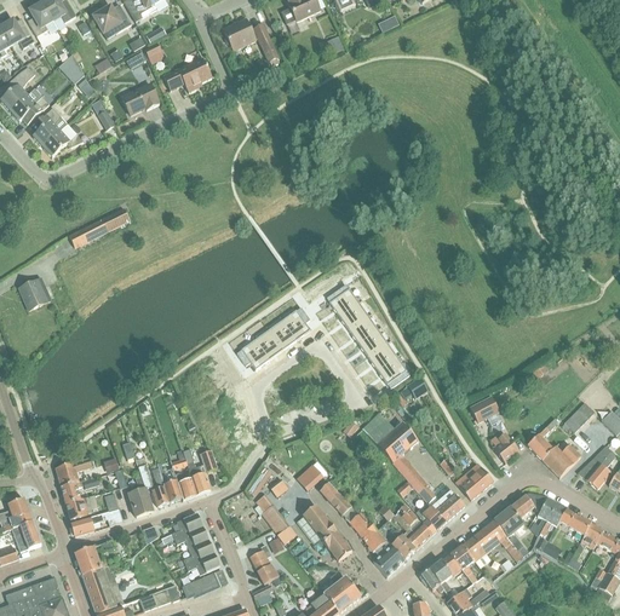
[(45,0),(42,1),(58,28),(65,24),(64,22),(75,15),(67,0),(62,0),(59,1),(58,0),(45,0)]
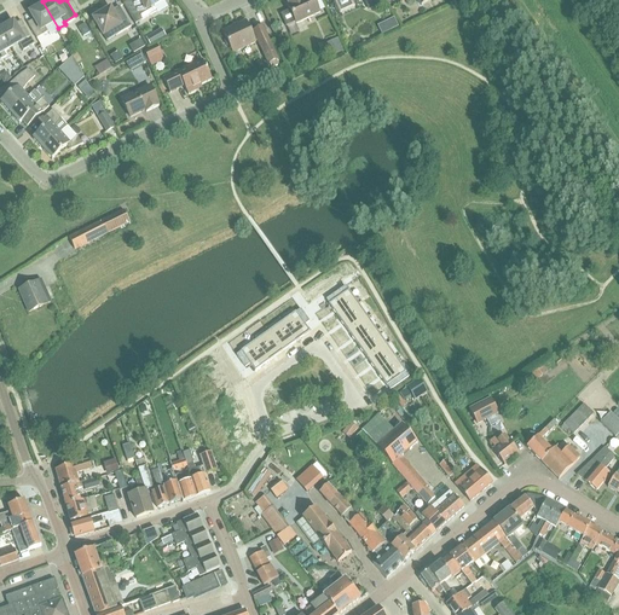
[(136,21),(142,17),(157,9),(154,3),(157,0),(125,0),(123,1),(136,21)]
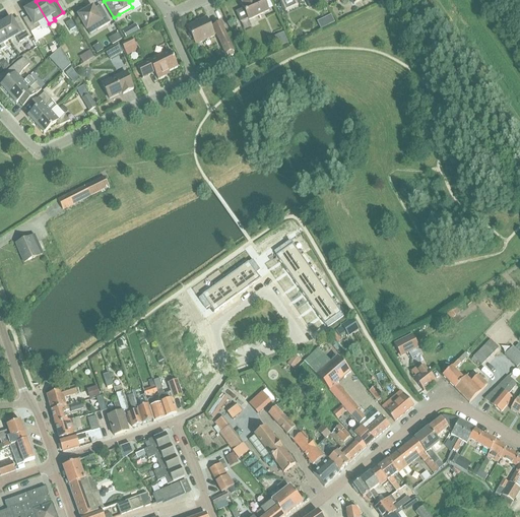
[(244,6),(236,10),(241,20),(248,16),(249,17),(268,8),(264,0),(242,0),(243,1),(242,2),(244,6)]
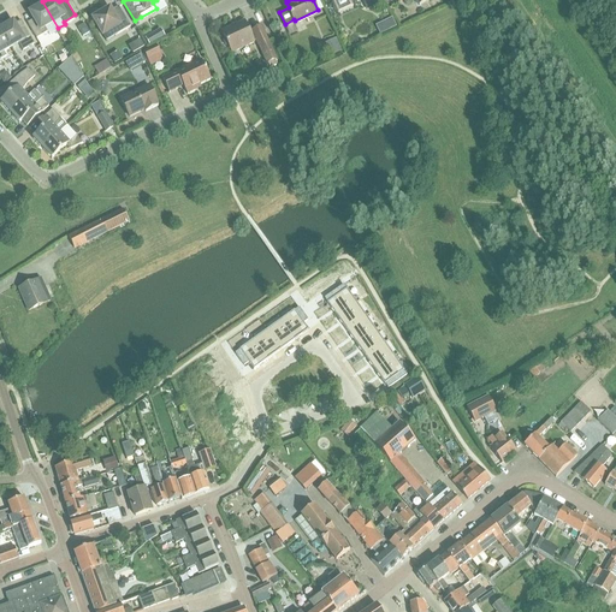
[(58,28),(42,1),(29,9),(34,16),(28,19),(36,35),(48,29),(51,33),(58,28)]
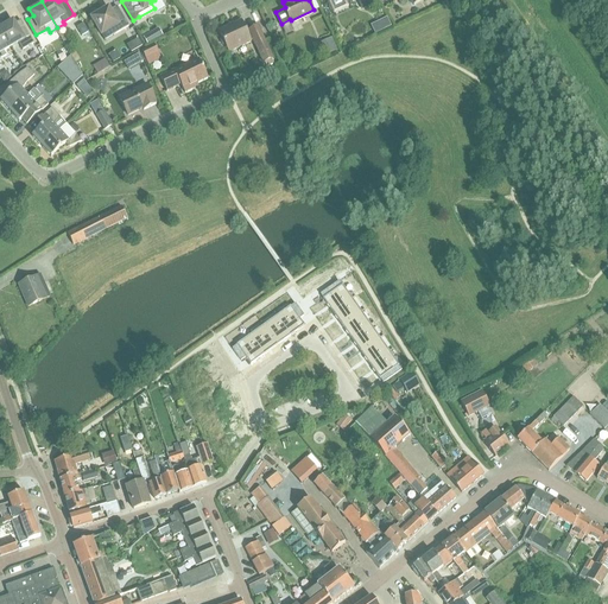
[(93,14),(92,16),(101,32),(105,37),(114,32),(128,23),(116,4),(106,10),(105,7),(101,10),(100,8),(99,7),(96,7),(95,7),(94,8),(93,10),(92,11),(92,13),(93,14)]
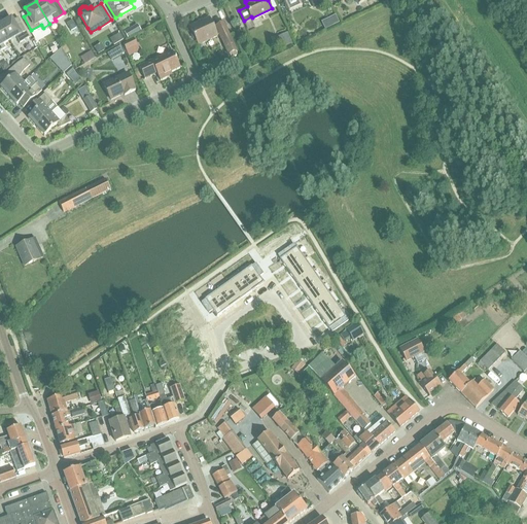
[(323,15),(326,24),(340,19),(337,10),(323,15)]
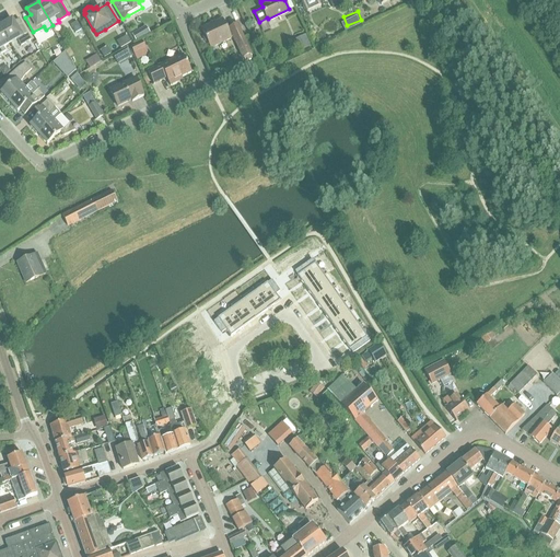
[(31,37),(21,20),(19,15),(13,19),(12,16),(0,24),(10,39),(16,36),(21,43),(31,37)]
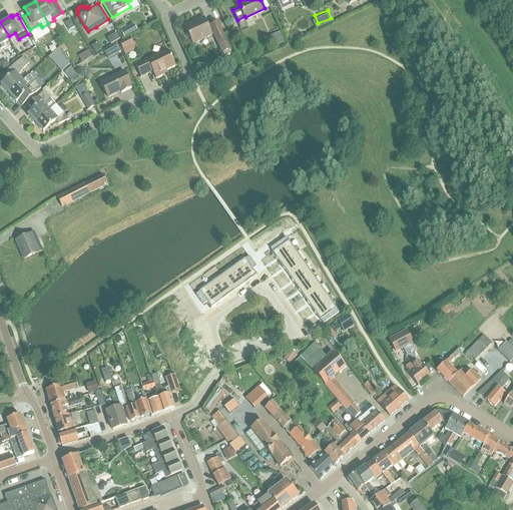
[(213,31),(222,50),(223,50),(228,47),(229,47),(217,19),(209,23),(209,24),(207,25),(203,15),(184,23),(187,29),(186,30),(186,31),(187,35),(189,35),(192,41),(211,32),(213,31)]
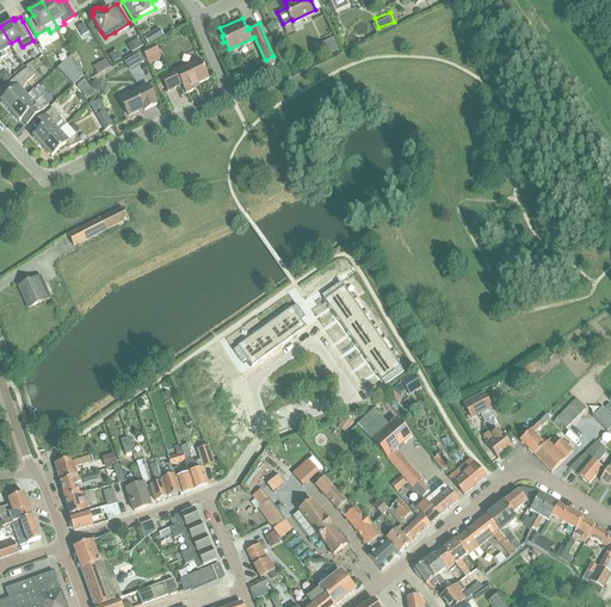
[(84,22),(76,25),(82,33),(88,30),(84,22)]
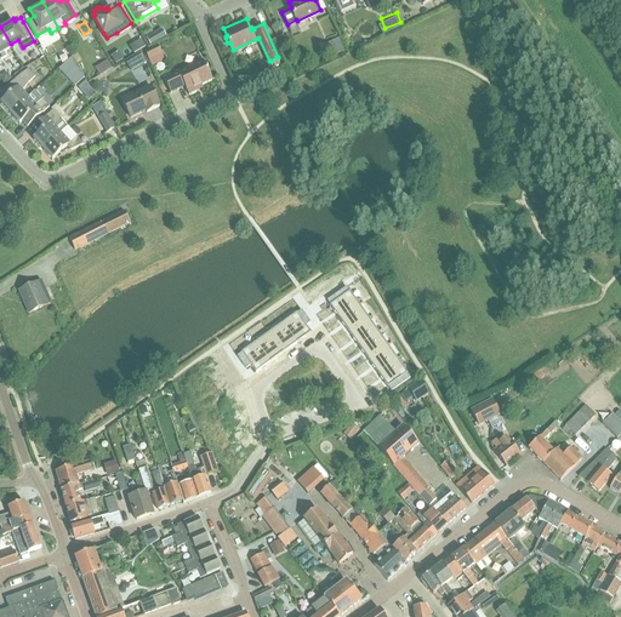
[(11,44),(0,27),(0,26),(0,56),(6,53),(4,49),(11,44)]
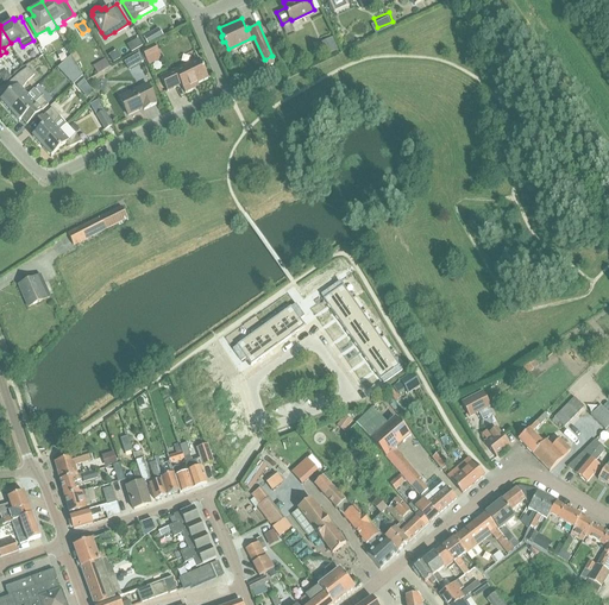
[(152,29),(143,35),(148,43),(157,37),(152,29)]
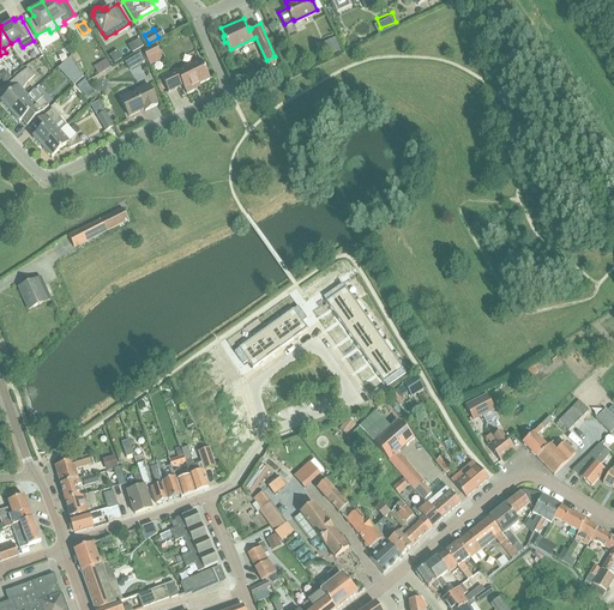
[(335,35),(321,42),(327,55),(341,48),(335,35)]
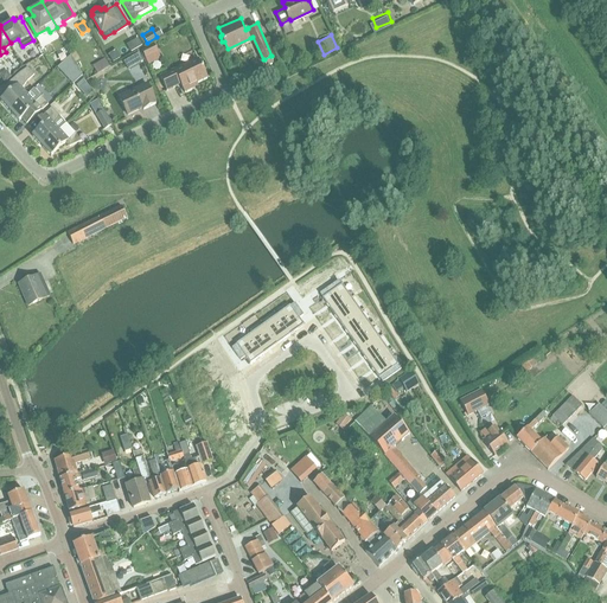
[(138,37),(127,43),(131,49),(141,43),(138,37)]
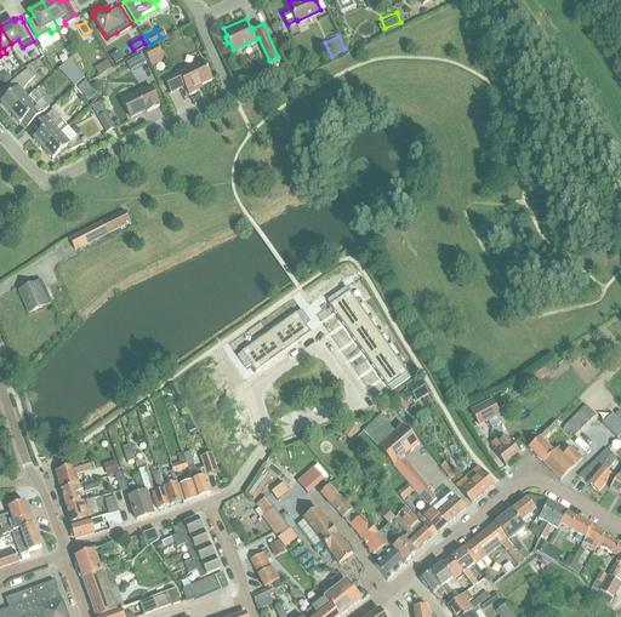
[(158,43),(144,49),(148,57),(152,64),(165,57),(161,51),(158,43)]
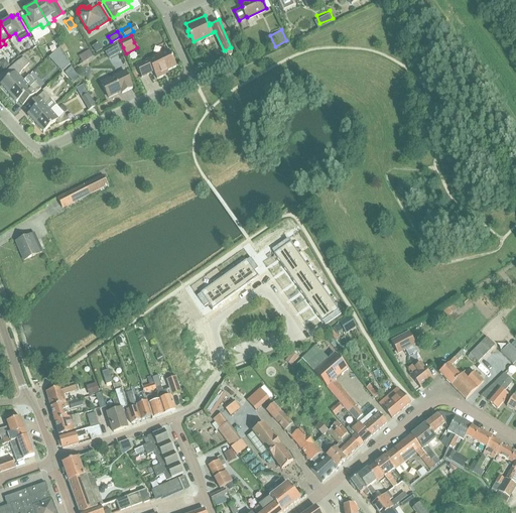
[(118,42),(111,46),(115,52),(121,48),(118,42)]
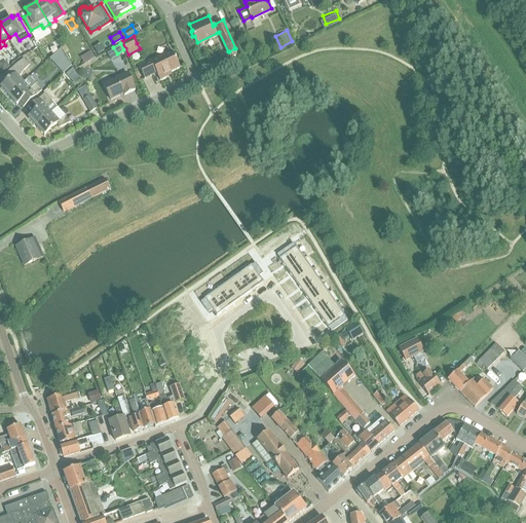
[(82,52),(85,59),(97,51),(94,45),(82,52)]
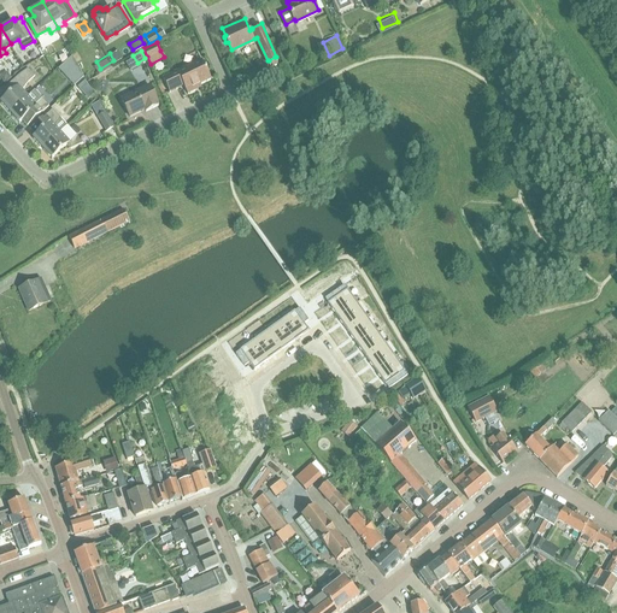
[(187,90),(195,87),(193,84),(211,76),(201,57),(177,69),(177,68),(163,75),(169,89),(183,82),(187,90)]
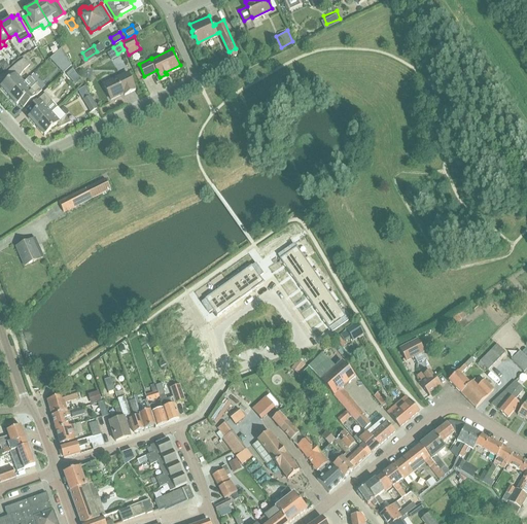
[(0,83),(0,84),(8,94),(23,79),(19,74),(24,68),(30,62),(24,56),(16,61),(4,72),(8,77),(0,84),(0,83)]
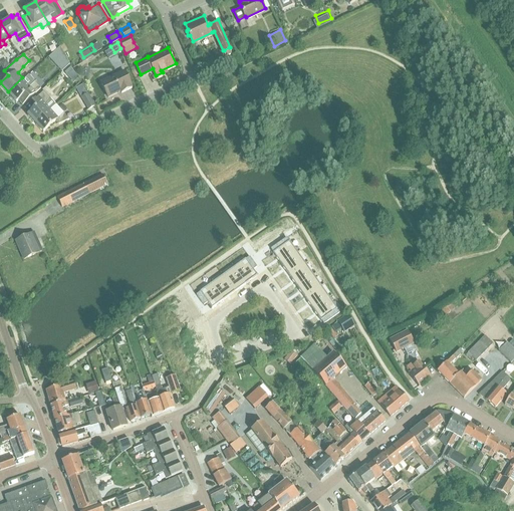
[(68,63),(62,69),(66,73),(72,68),(68,63)]
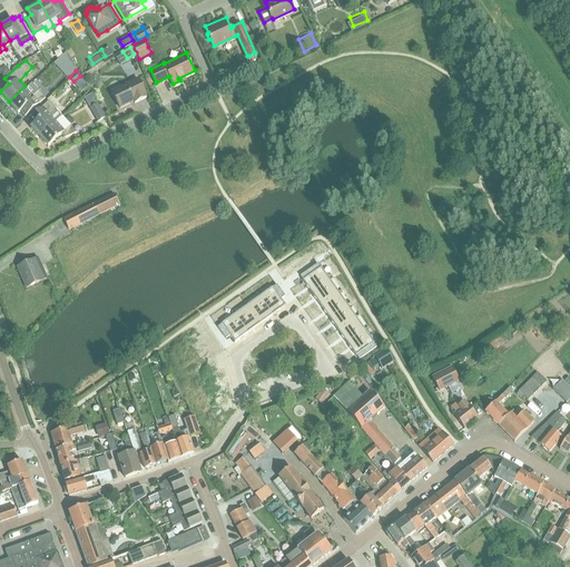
[(145,93),(146,93),(138,76),(111,89),(119,105),(134,98),(135,100),(146,95),(145,93)]
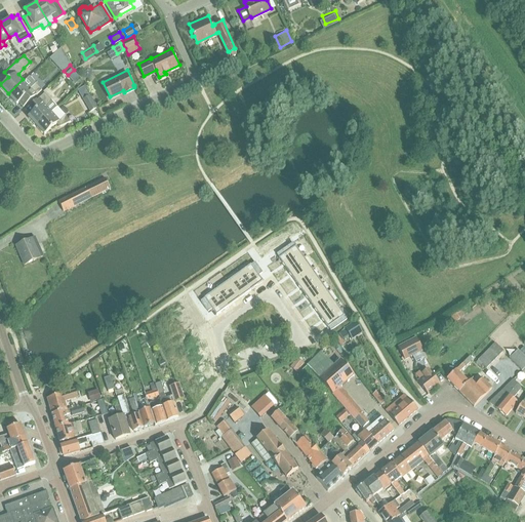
[(23,79),(8,93),(16,103),(16,102),(18,99),(23,105),(41,87),(29,74),(23,79)]
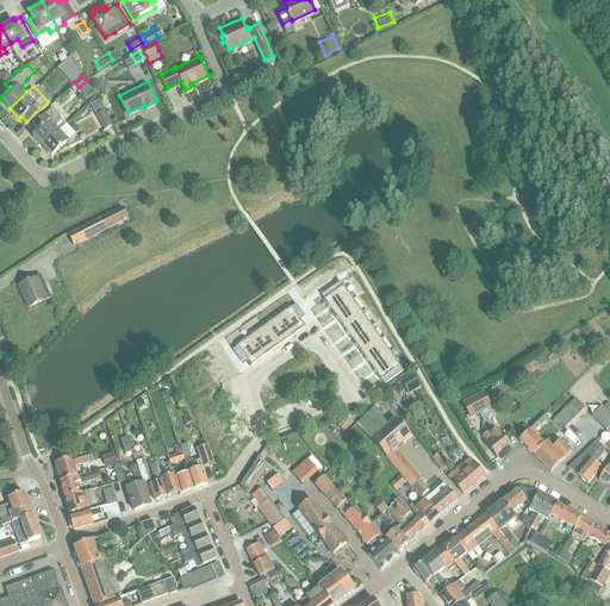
[(93,99),(97,107),(105,104),(101,95),(93,99)]
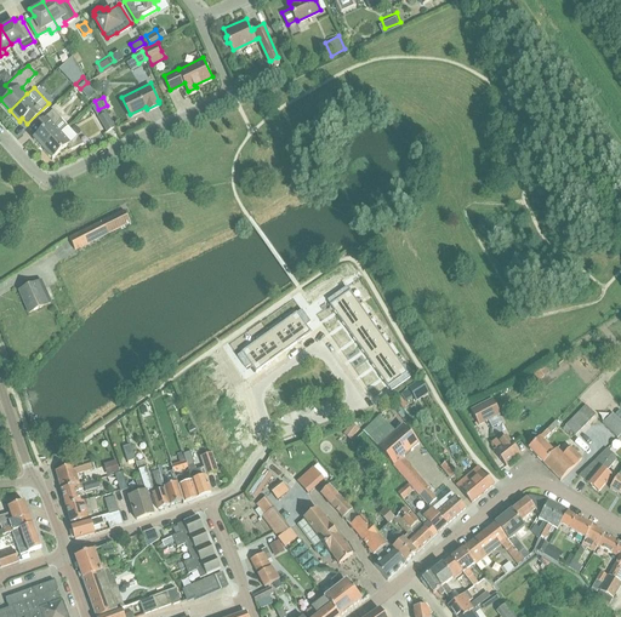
[(33,135),(32,135),(43,146),(67,124),(52,107),(30,127),(35,133),(33,135)]
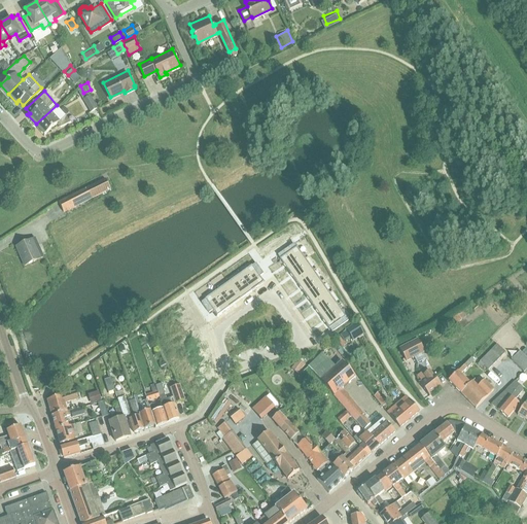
[(90,94),(83,97),(91,109),(97,106),(90,94)]
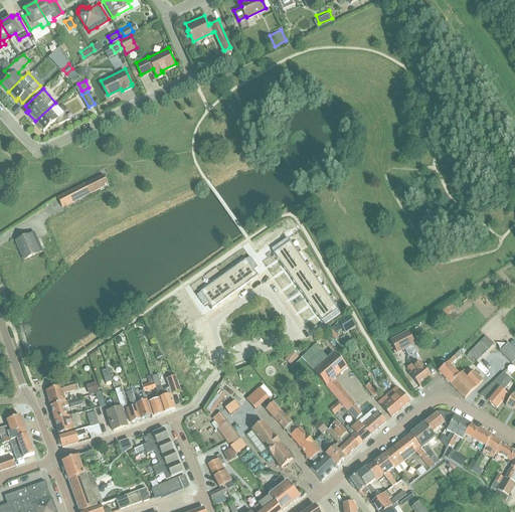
[(55,103),(35,121),(43,130),(55,119),(58,122),(69,117),(55,103)]
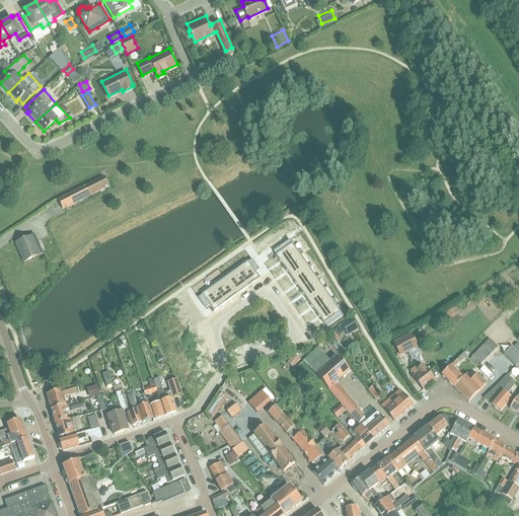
[(103,173),(57,197),(62,207),(108,183),(103,173)]
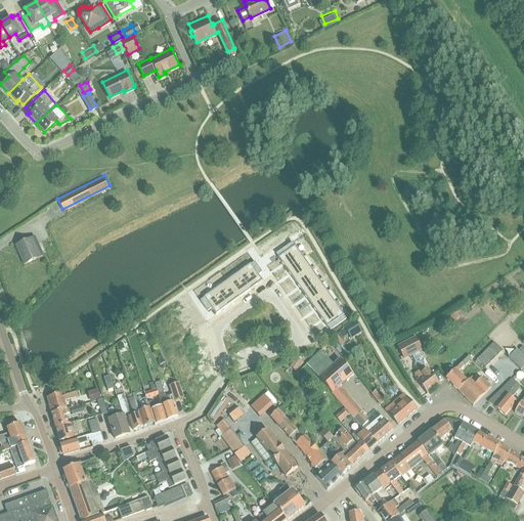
[(39,255),(31,236),(15,243),(24,262),(39,255)]
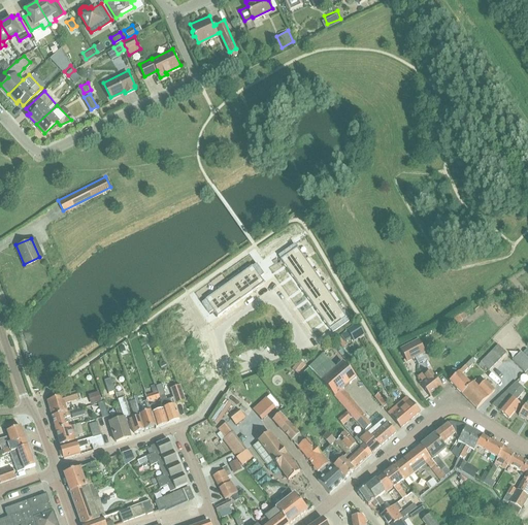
[(281,257),(289,269),(305,257),(297,245),(291,250),(286,253),(281,257)]
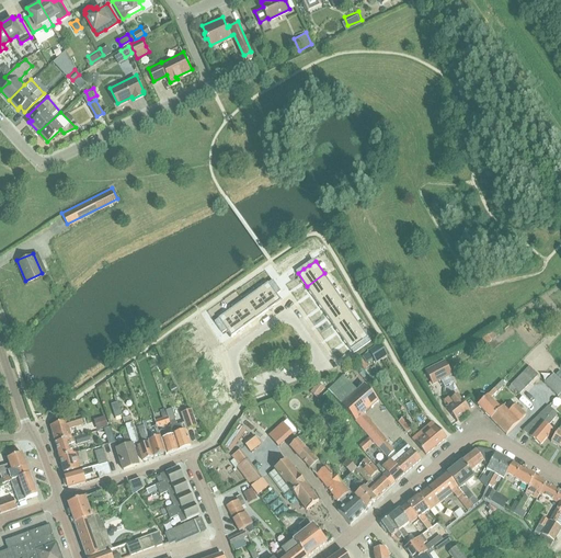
[(324,273),(307,286),(316,298),(333,285),(324,273)]
